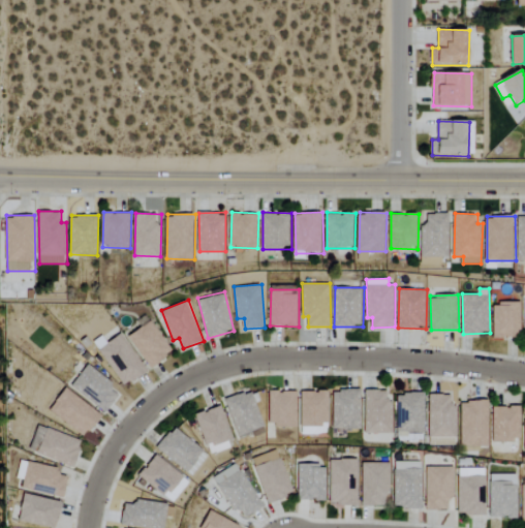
[(494,302),(495,337),(523,337),(522,302),(494,302)]
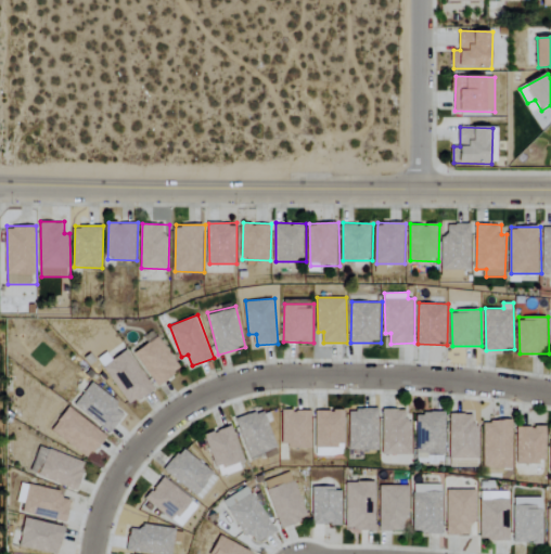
[(159,385),(182,368),(157,335),(135,352),(159,385)]
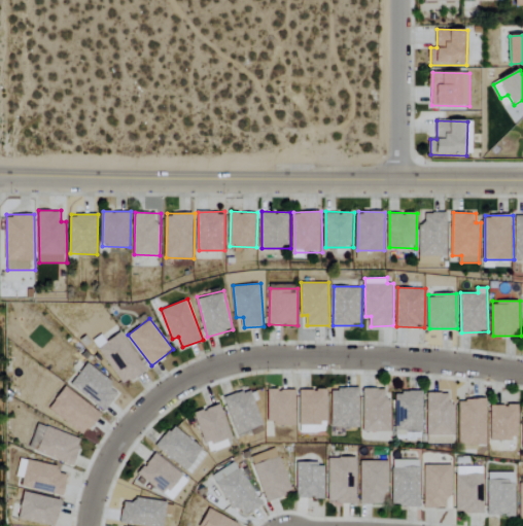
[(125,384),(146,369),(120,331),(99,347),(125,384)]
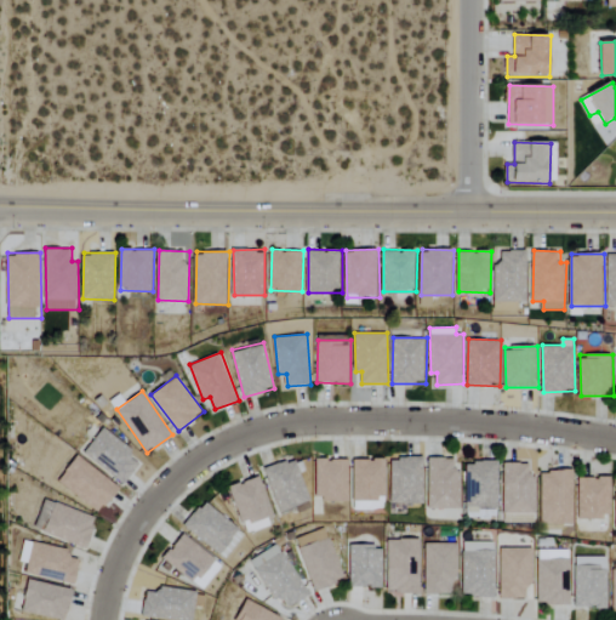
[(84,453),(126,483),(141,464),(130,455),(133,449),(103,427),(84,453)]
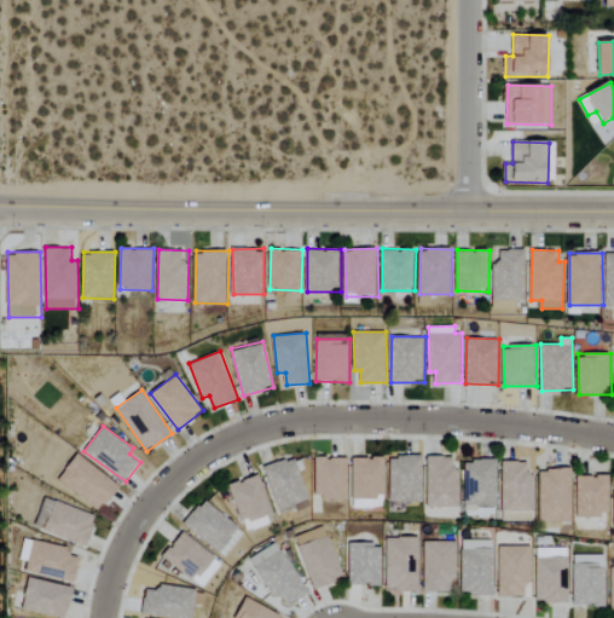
[(391,456),(392,502),(423,501),(422,455),(391,456)]
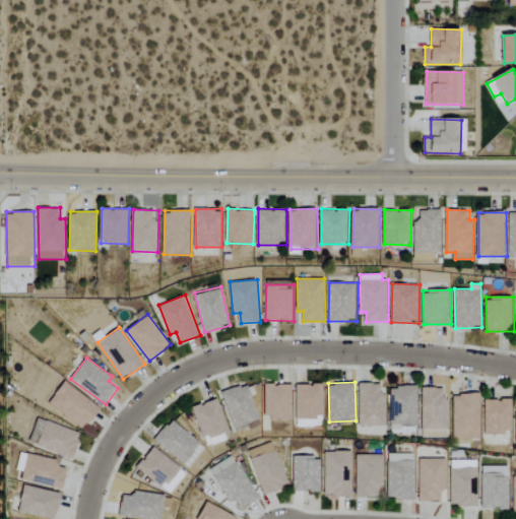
[(222,392),(236,429),(261,419),(248,383),(222,392)]
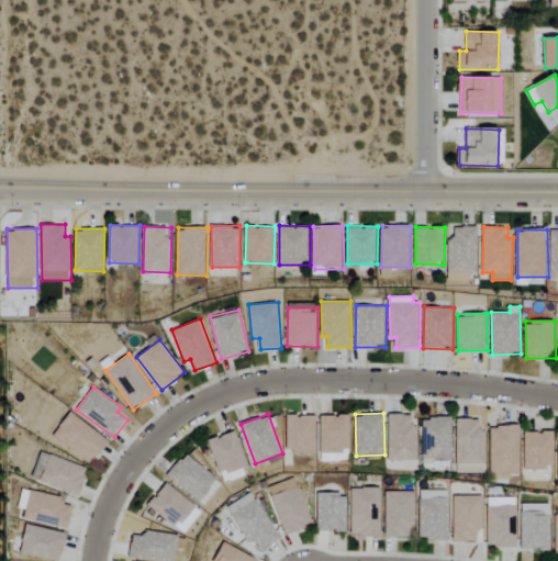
[(287,451),(316,452),(317,415),(288,414),(287,451)]
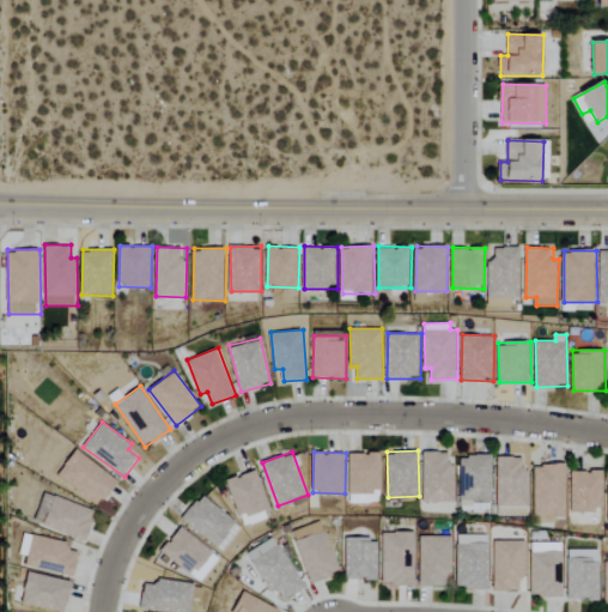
[(350,453),(351,495),(352,495),(352,502),(366,502),(366,497),(382,496),(382,452),(350,453)]
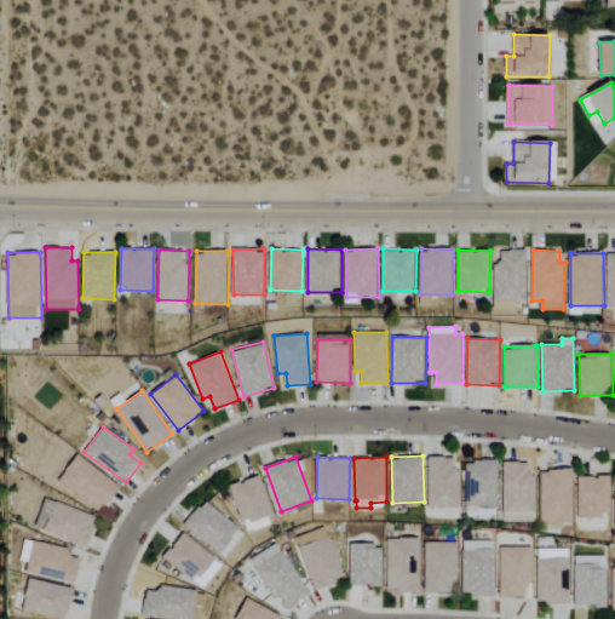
[(455,457),(429,457),(430,508),(464,508),(463,469),(455,469),(455,457)]
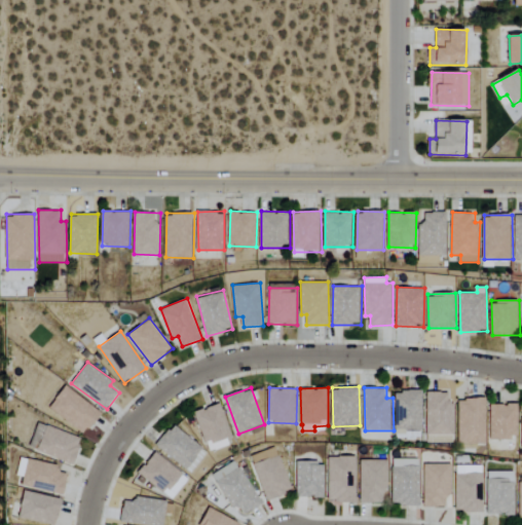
[(90,432),(102,408),(62,388),(50,412),(90,432)]
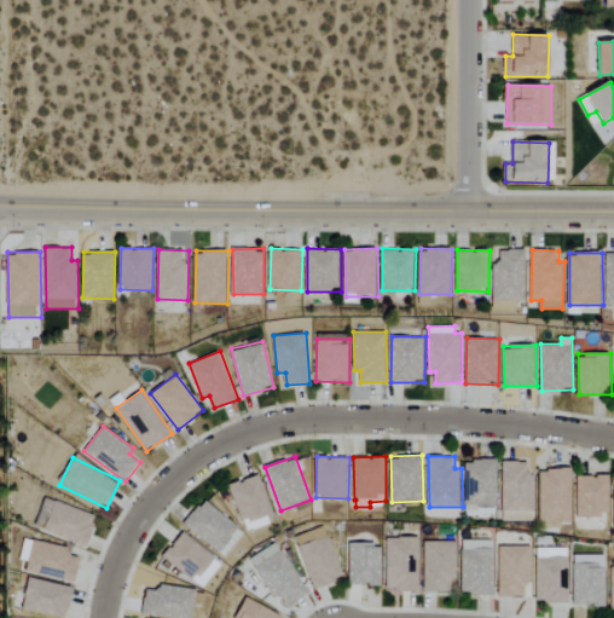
[(499,506),(498,460),(467,460),(467,506),(499,506)]
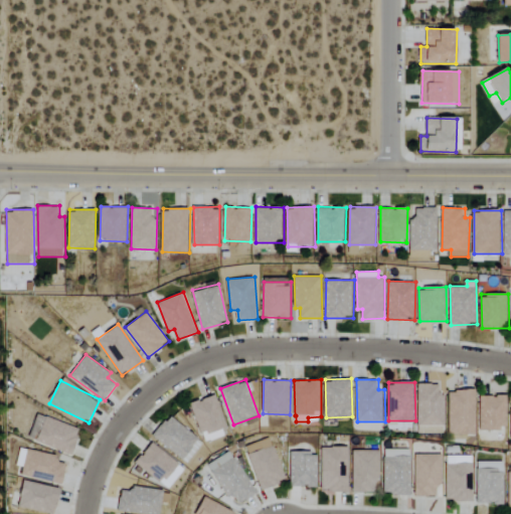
[(418,425),(445,425),(446,393),(441,393),(441,384),(419,383),(418,425)]
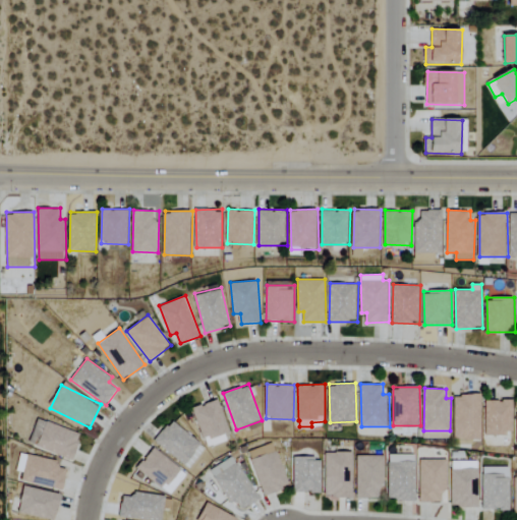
[(455,439),(482,440),(482,394),(456,394),(455,439)]
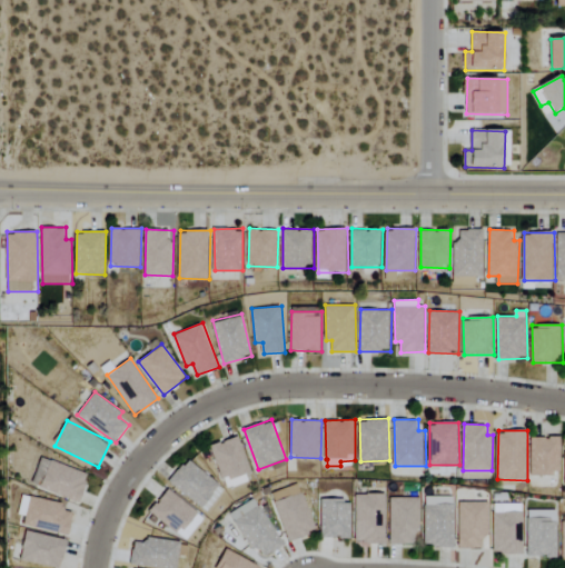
[(255,479),(238,436),(211,446),(228,489),(255,479)]
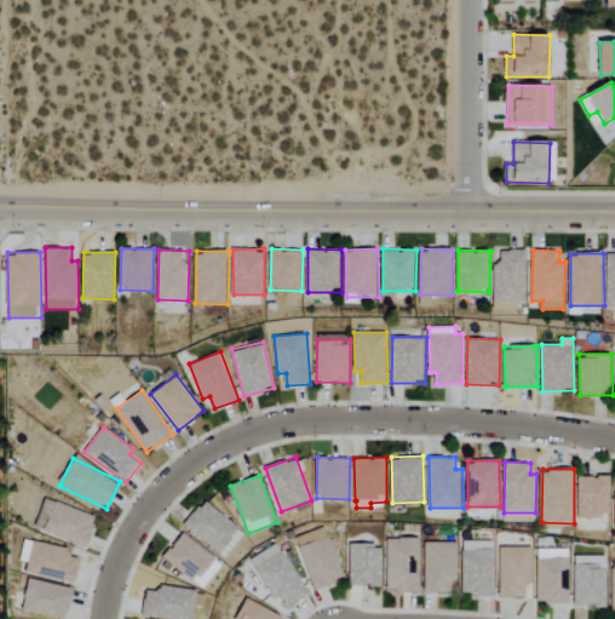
[(613,516),(613,476),(580,476),(579,516),(613,516)]
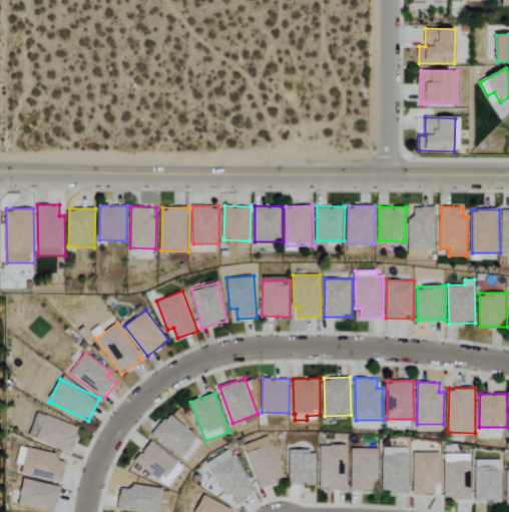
[(72,452),(81,427),(38,412),(29,437),(72,452)]
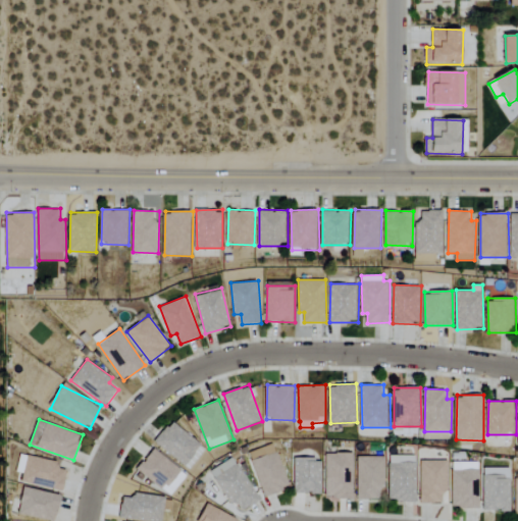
[(203,445),(172,420),(156,440),(187,465),(203,445)]
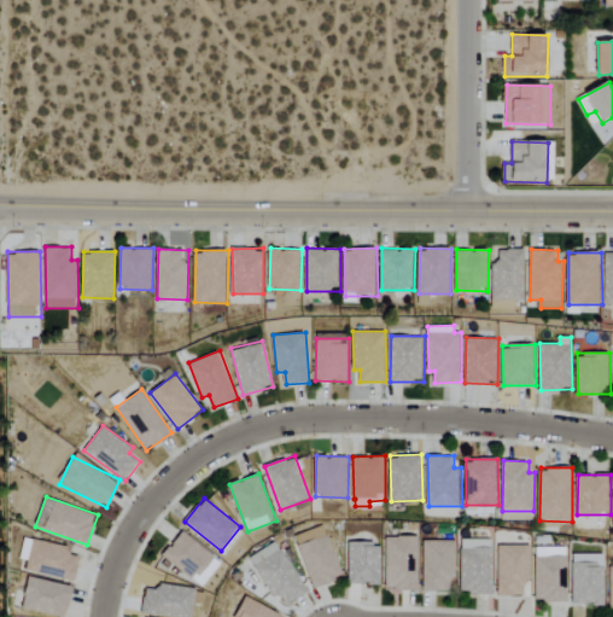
[(296,535),(315,588),(344,577),(326,524),(296,535)]
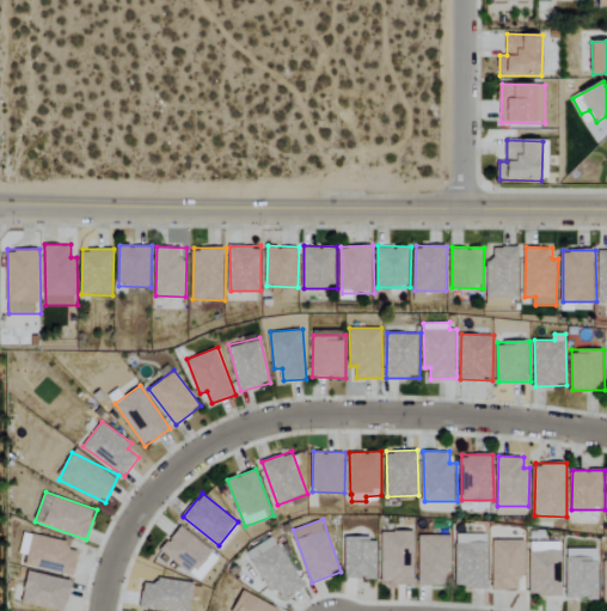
[(382,584),(415,584),(416,531),(384,531),(382,584)]
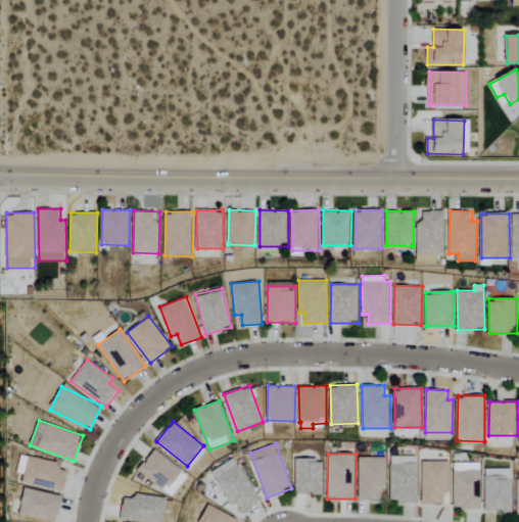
[(59,463),(20,455),(17,473),(24,474),(21,482),(63,491),(68,470),(58,468),(59,463)]
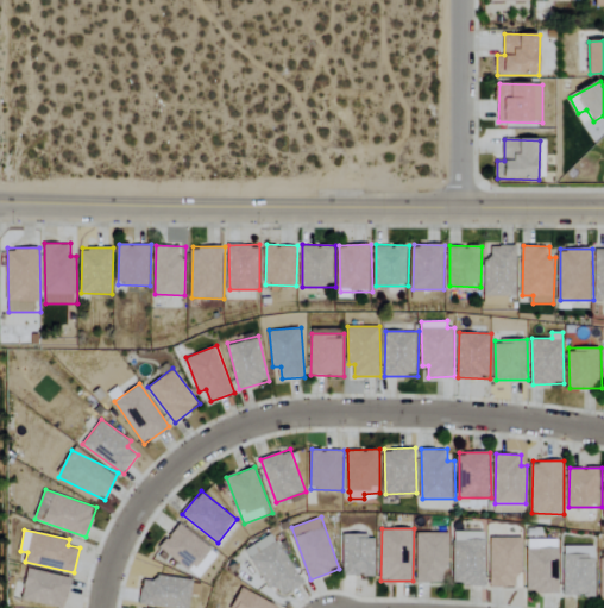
[(486,584),(488,531),(455,531),(454,584),(486,584)]
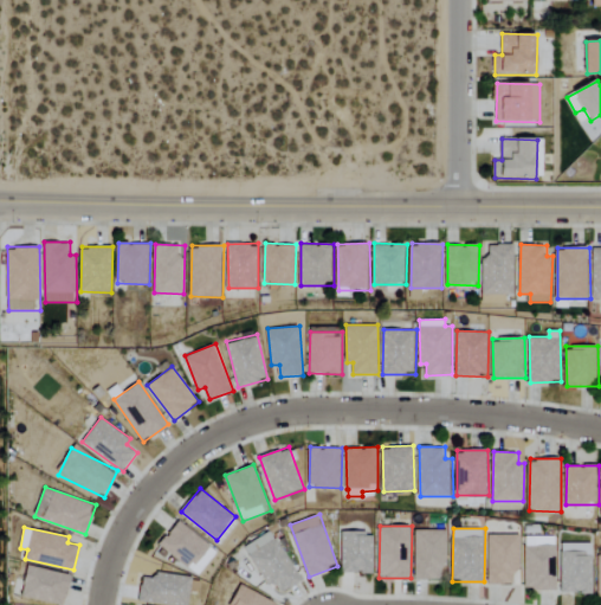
[(415,531),(417,579),(446,579),(445,529),(415,531)]
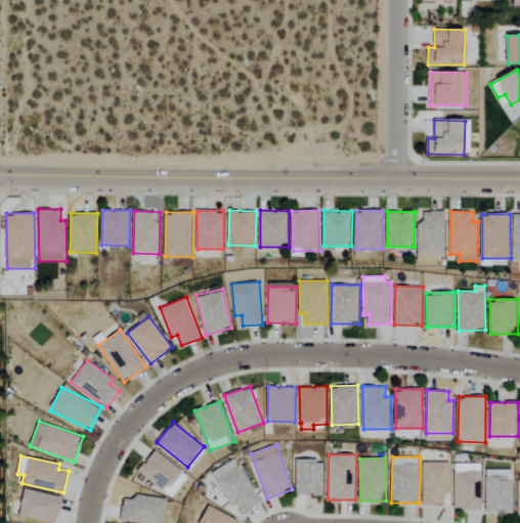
[(213,472),(240,515),(262,502),(235,459),(213,472)]
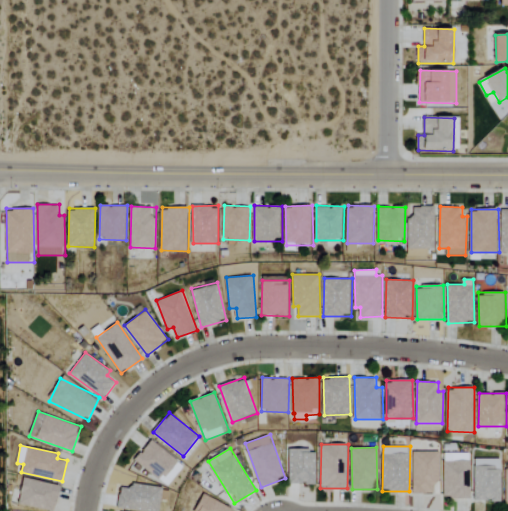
[(289,482),(315,482),(316,449),(290,448),(289,482)]
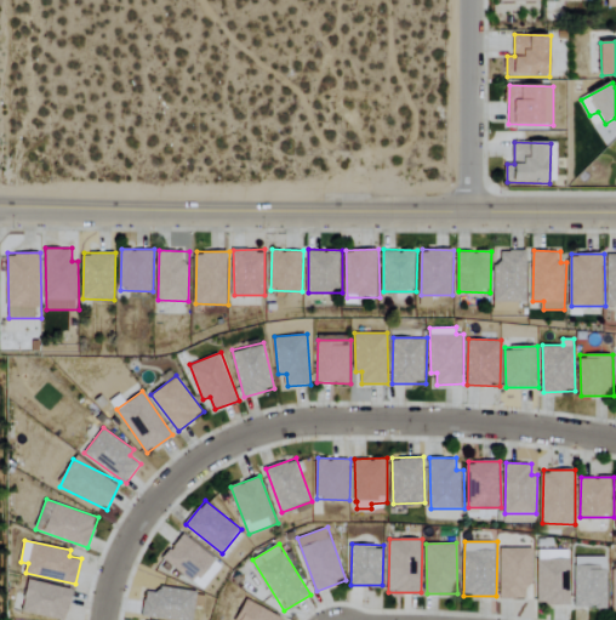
[(501,598),(528,598),(528,584),(534,584),(535,547),(502,547),(501,598)]
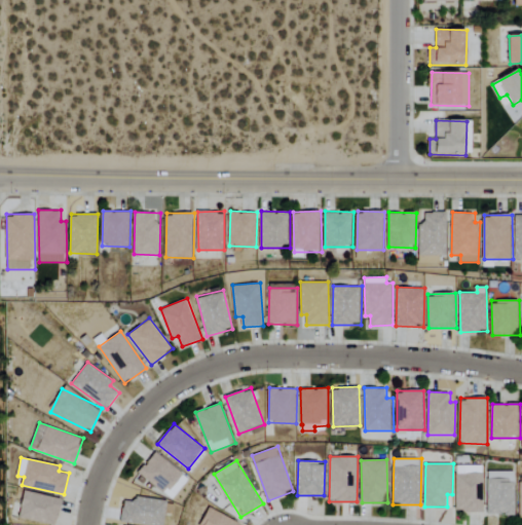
[(483,512),(484,465),(457,464),(457,511),(483,512)]
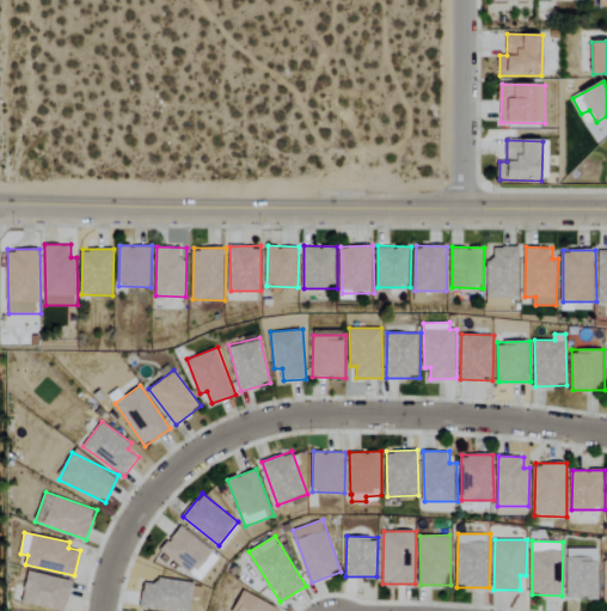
[(568,598),(600,599),(600,549),(569,548),(568,598)]
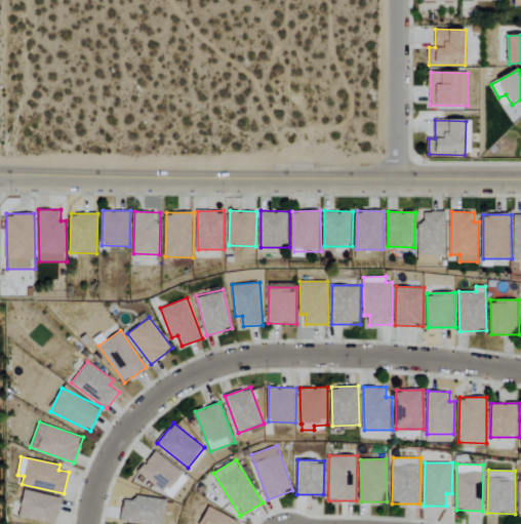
[(18,516),(55,523),(56,523),(63,497),(24,489),(18,516)]
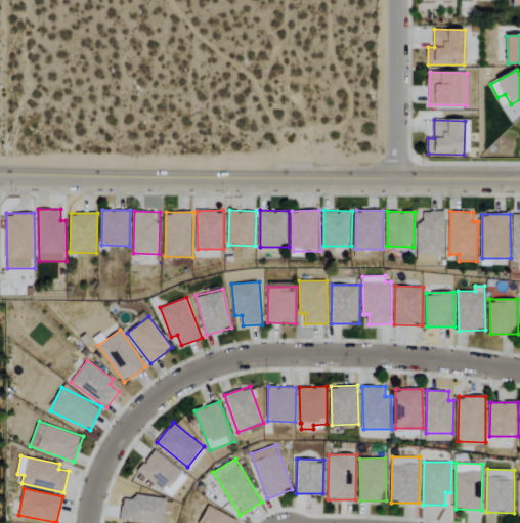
[(122,520),(157,522),(164,522),(167,497),(135,494),(134,498),(124,497),(122,520)]
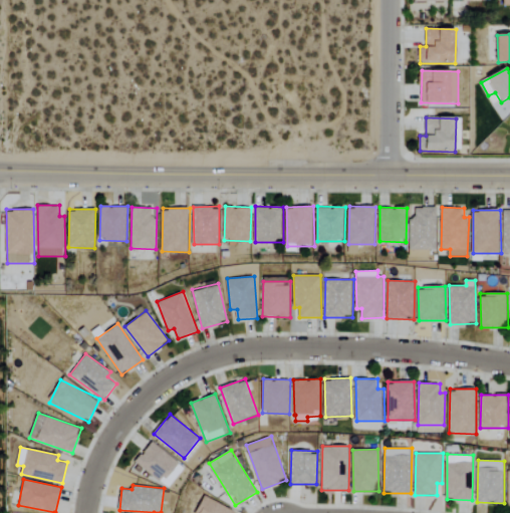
[(196,512),(234,512),(236,511),(206,496),(196,512)]
